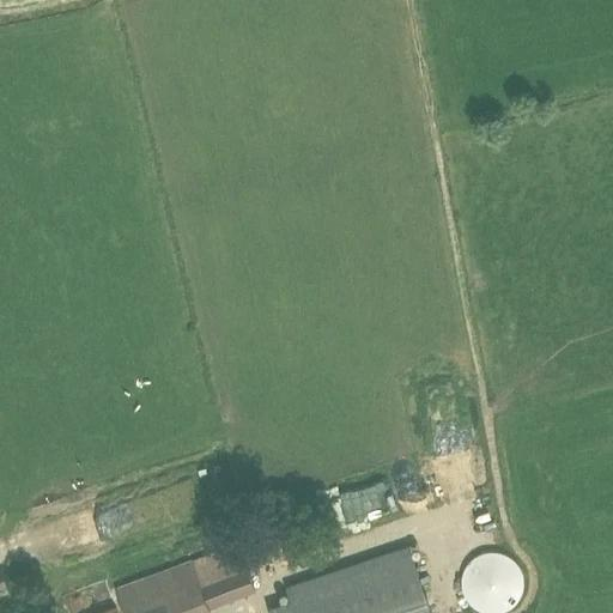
[(384,492),(413,486),(410,469),(381,475),(384,492)]
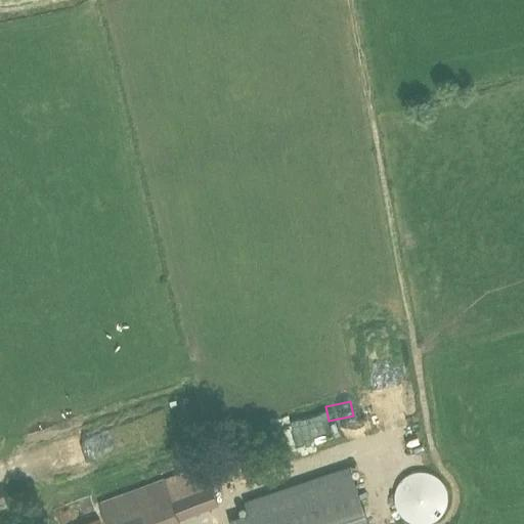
[(335,440),(359,430),(353,415),(329,424),(335,440)]
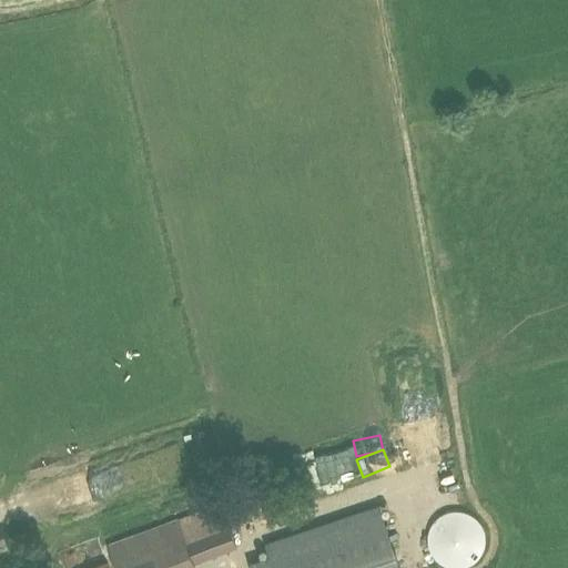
[(115,567),(188,567),(237,547),(220,499),(108,546),(115,567)]
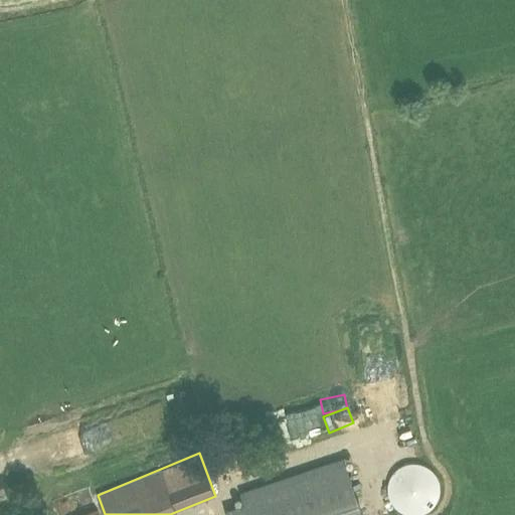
[(361,514),(342,456),(239,491),(243,502),(225,507),(227,514),(361,514)]
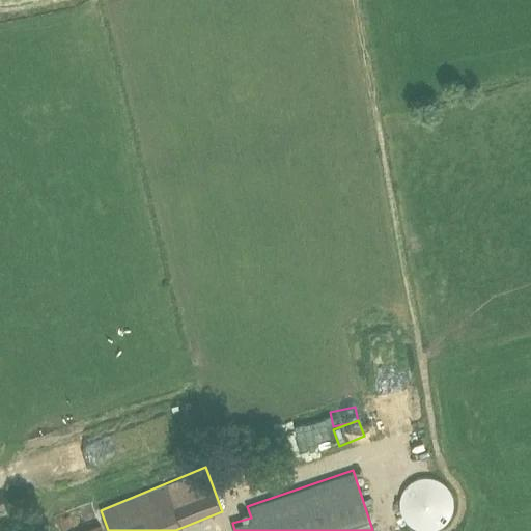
[(452,497),(450,491),(446,485),(441,481),(435,478),(428,477),(422,477),(416,479),(410,483),(406,487),(402,494),(400,500),(400,507),(402,513),(406,519),(410,524),(416,528),(422,530),(428,530),(436,529),(441,526),(446,522),(450,516),(452,510),(453,503),(452,497)]
